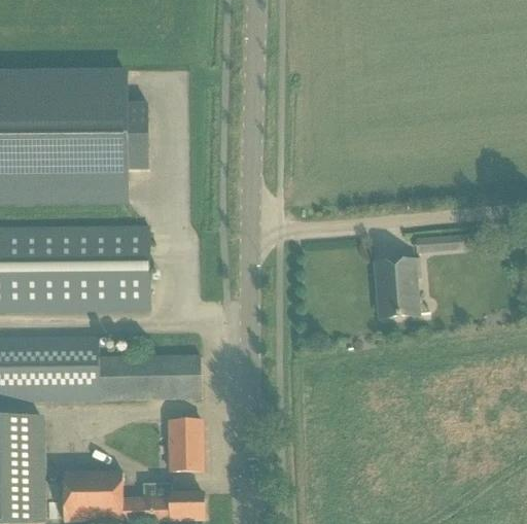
[(126,73),(0,74),(0,200),(127,200),(127,169),(147,169),(147,103),(126,103),(126,73)]
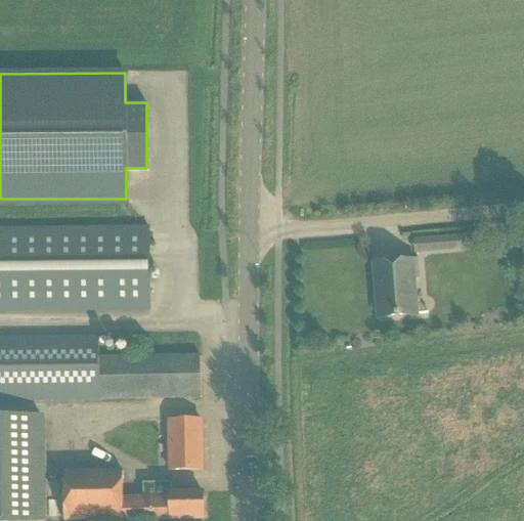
[(148,226),(0,227),(0,309),(149,308),(148,226)]
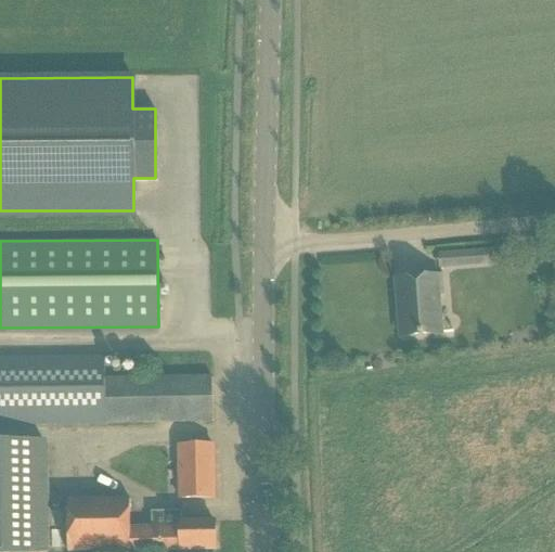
[(435,274),(396,278),(398,300),(401,300),(404,336),(440,333),(435,274)]
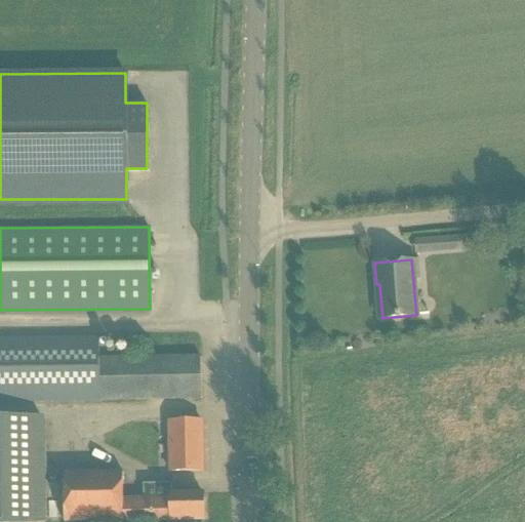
[(201,396),(200,355),(98,357),(97,336),(0,336),(0,399),(43,399),(201,396)]
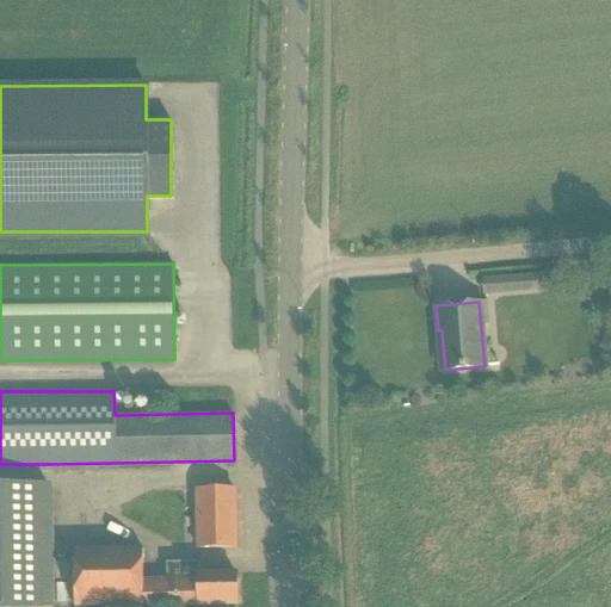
[(0,606),(49,606),(48,483),(0,483),(0,606)]
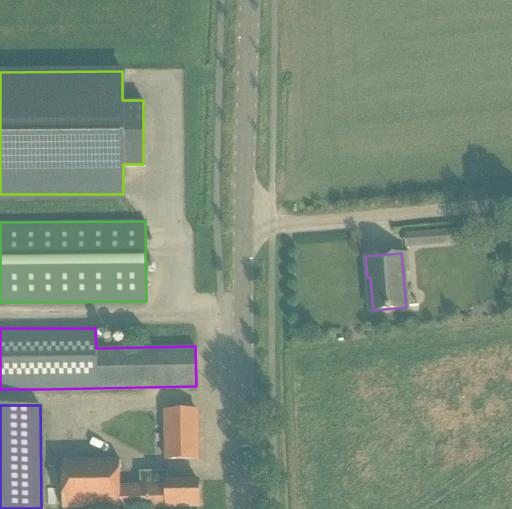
[(197,409),(165,410),(164,410),(166,458),(198,457),(196,410),(197,409)]
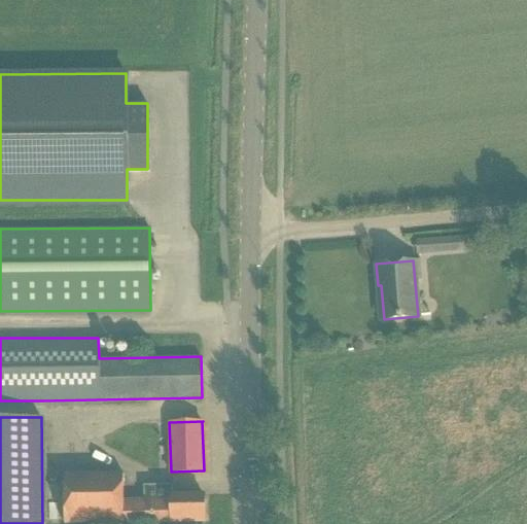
[(204,494),(172,494),(172,483),(143,483),(143,498),(123,499),(123,472),(63,474),(64,522),(204,520),(204,494)]
